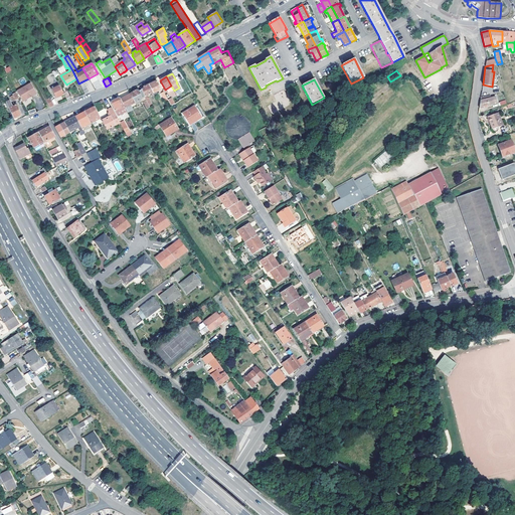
[(62,93),(56,80),(53,82),(56,88),(51,90),(55,99),(63,95),(62,93)]
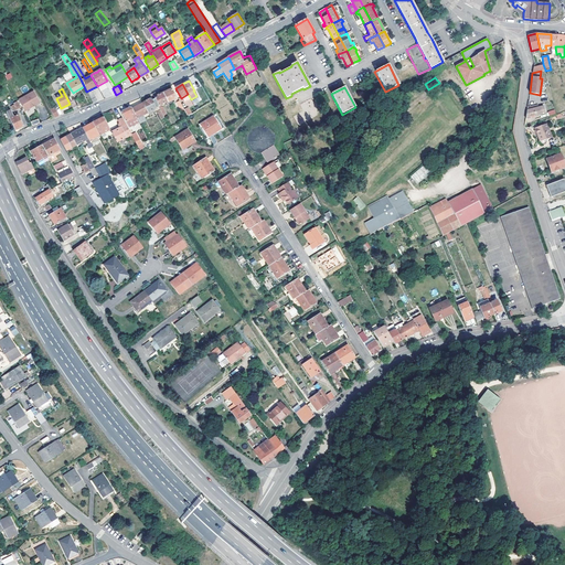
[(163,94),(167,102),(168,104),(176,99),(171,89),(163,94)]
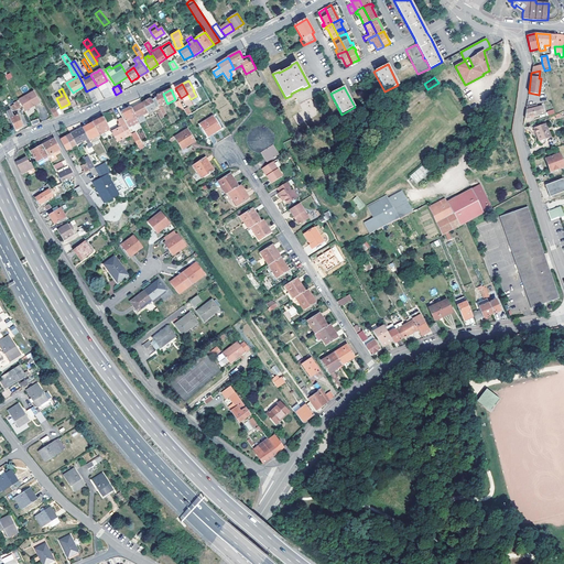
[(30,107),(33,105),(34,106),(40,102),(33,91),(19,100),(24,111),(31,108),(30,107)]
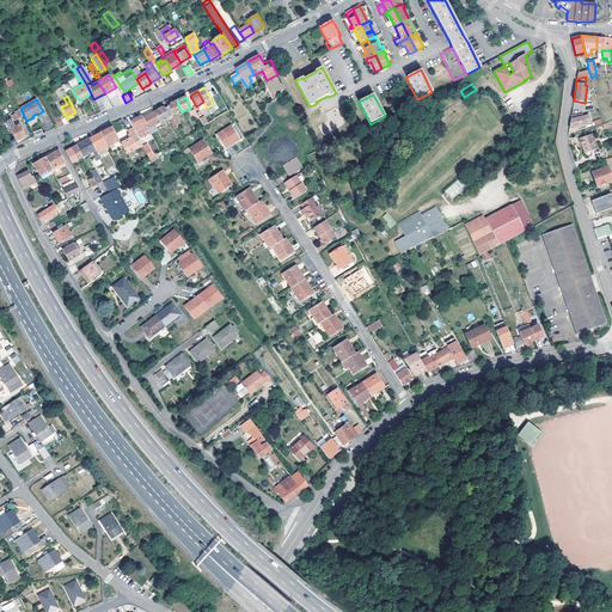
[(167,108),(177,127),(181,124),(177,118),(175,116),(173,114),(181,110),(177,102),(171,104),(169,99),(165,102),(167,108)]
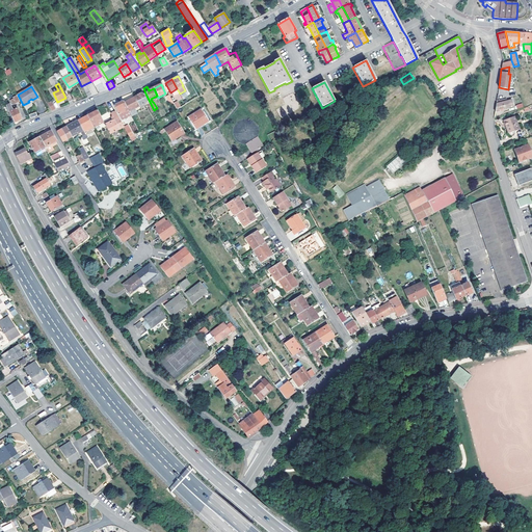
[(247,88),(244,87),(242,88),(240,90),(238,92),(237,95),(237,97),(238,100),(240,101),(242,103),(245,104),(247,103),(249,102),(251,101),(253,99),(253,96),(253,94),(251,90),(249,89),(247,88)]
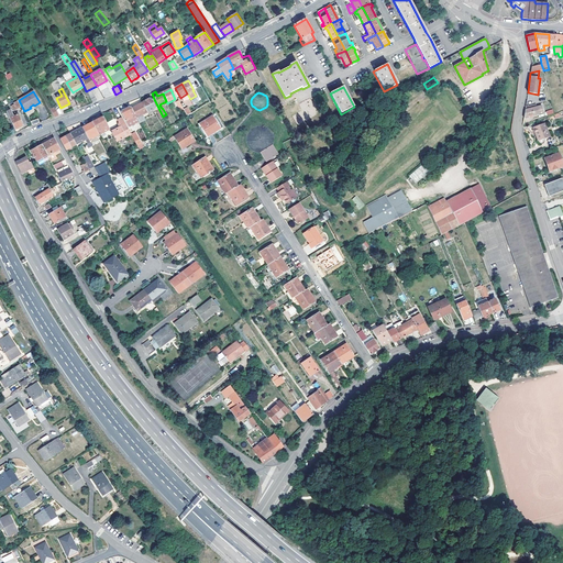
[(142,116),(151,110),(153,113),(156,111),(161,119),(164,118),(163,117),(154,99),(151,100),(150,99),(142,103),(131,109),(139,122),(139,123),(144,121),(142,116)]
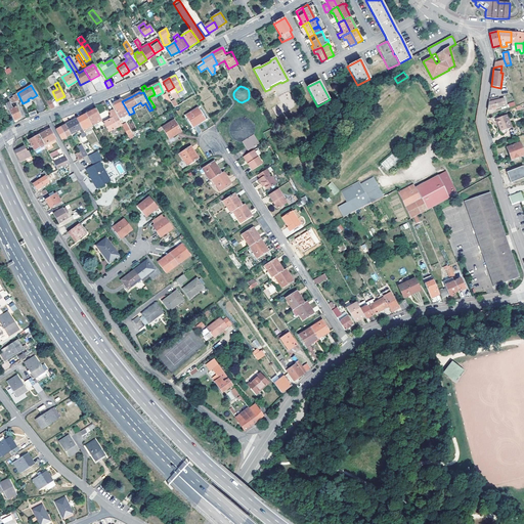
[(184,98),(181,100),(183,103),(189,99),(186,94),(183,95),(184,98)]
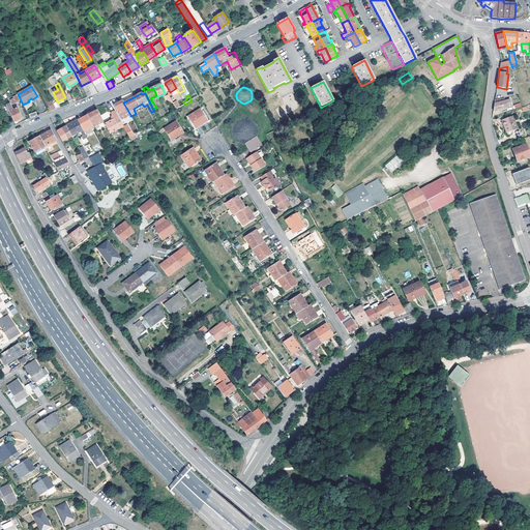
[(178,108),(173,96),(170,97),(171,100),(175,108),(176,110),(178,108)]
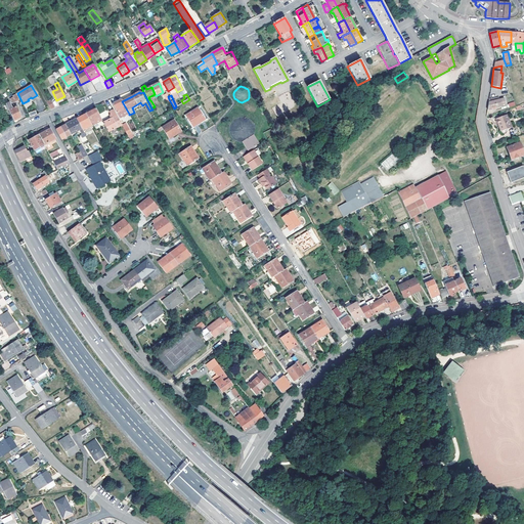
[(491,107),(506,103),(504,98),(499,99),(498,97),(489,99),(488,101),(487,110),(491,110),(491,107)]
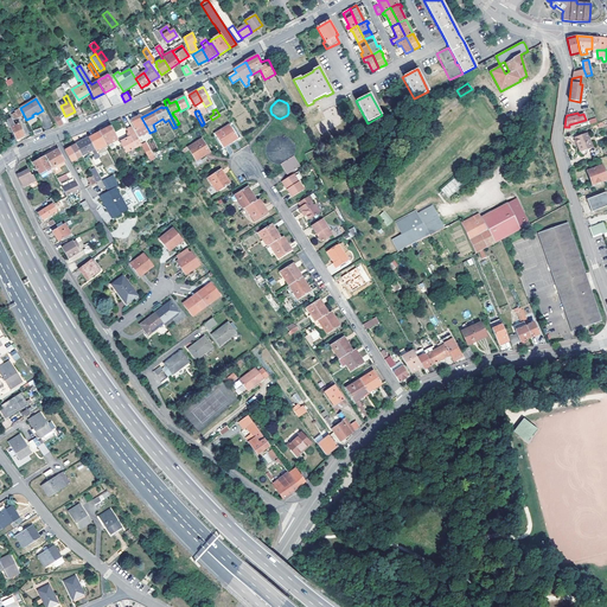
[(149,132),(141,117),(141,115),(131,121),(139,136),(149,132)]
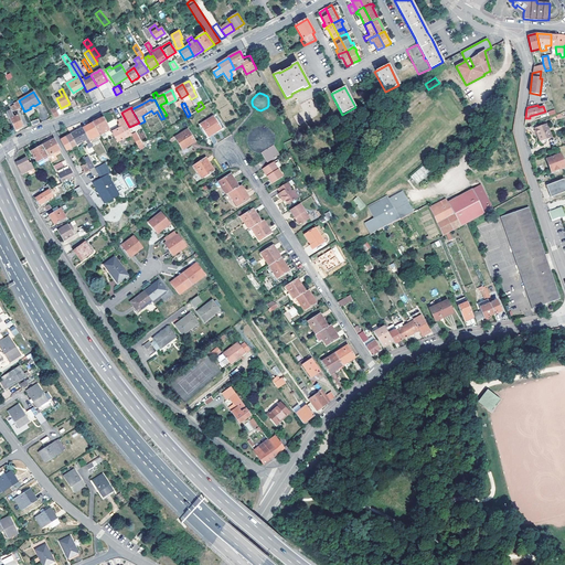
[(264,109),(262,112),(260,114),(260,117),(260,119),(262,121),(263,123),(266,124),(268,125),(270,125),(273,124),(275,121),(276,119),(277,117),(276,114),(275,112),(273,109),(272,108),(268,108),(266,108),(264,109)]
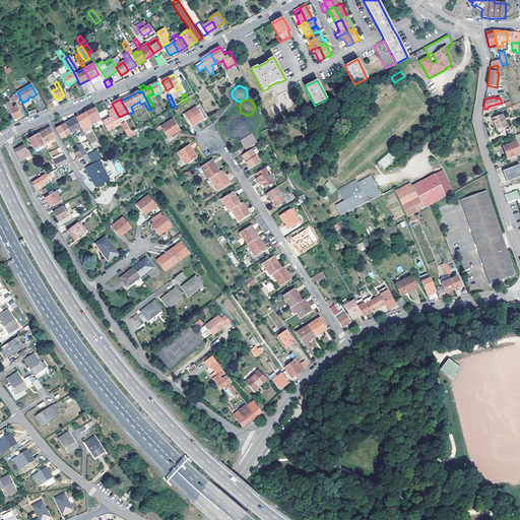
[(21,116),(16,106),(12,108),(9,102),(5,104),(13,120),(21,116)]
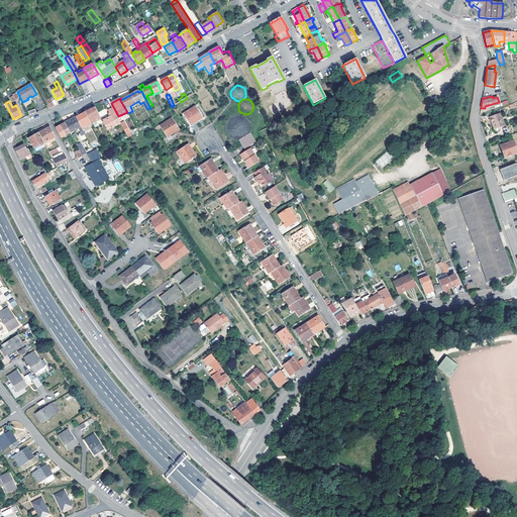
[(85,113),(91,124),(94,122),(95,123),(97,122),(97,121),(101,119),(95,107),(85,113)]
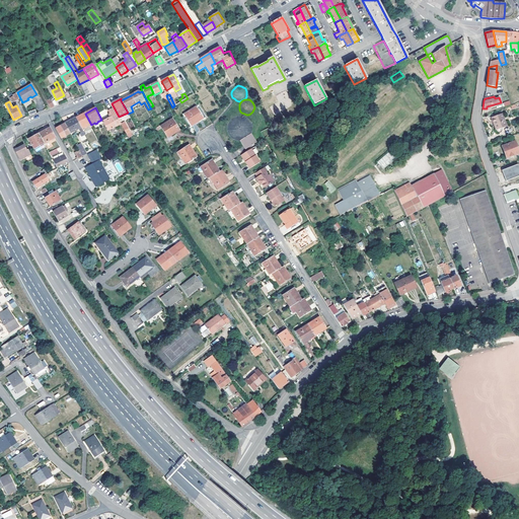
[(184,115),(192,126),(194,125),(203,119),(196,107),(184,115)]
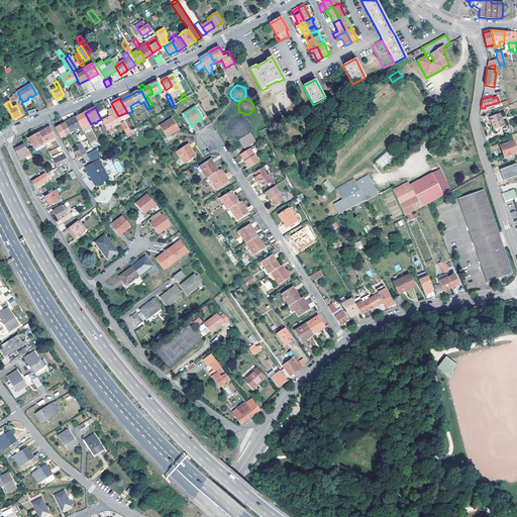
[(102,121),(107,130),(115,126),(115,125),(119,124),(120,123),(115,114),(112,109),(108,111),(108,112),(108,115),(109,117),(102,121)]
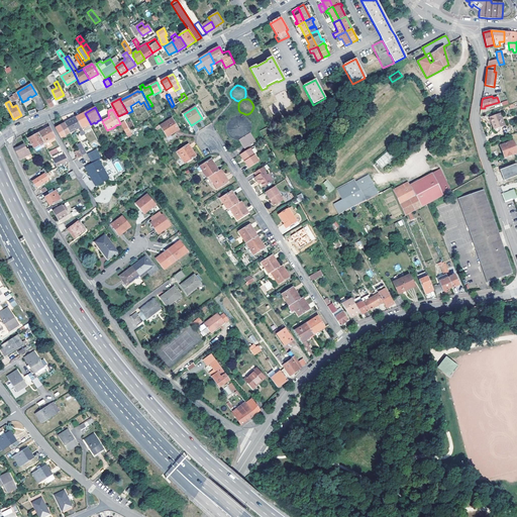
[(76,117),(82,128),(91,124),(85,113),(77,117),(76,115),(75,116),(76,117)]
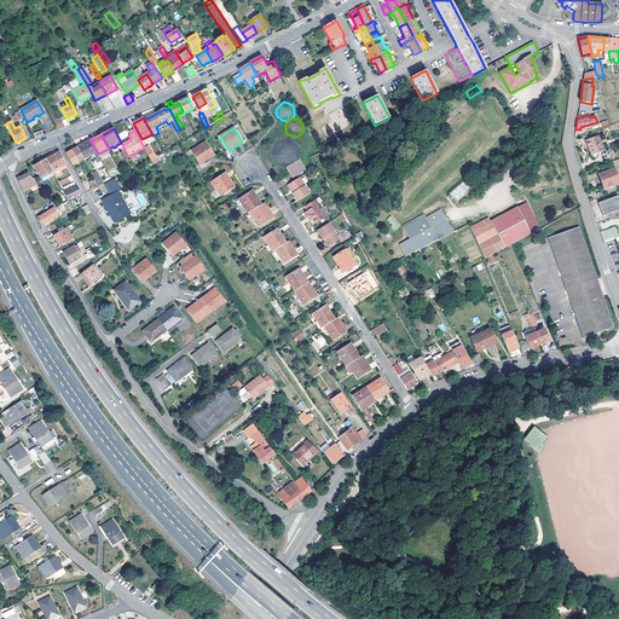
[(586,140),(593,157),(595,158),(597,157),(599,157),(599,155),(597,152),(605,150),(600,136),(586,140)]
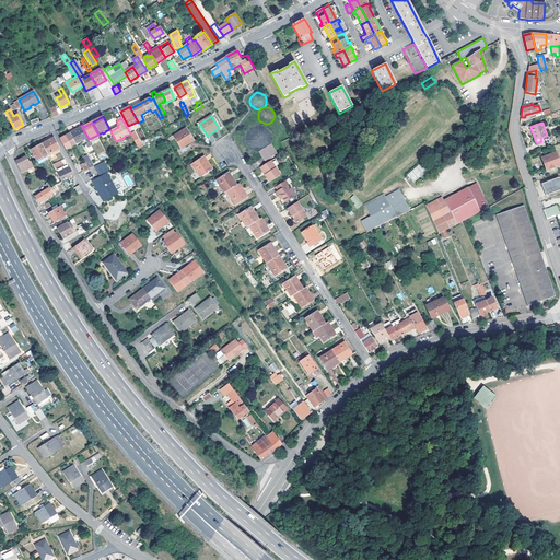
[(265,126),(261,125),(258,125),(256,125),(253,126),(249,128),(247,130),(246,133),(245,137),(245,139),(245,142),(247,146),(249,149),(254,152),(259,153),(265,161),(276,154),(271,146),(272,142),(272,139),(272,136),(271,133),(270,131),(268,128),(265,126)]
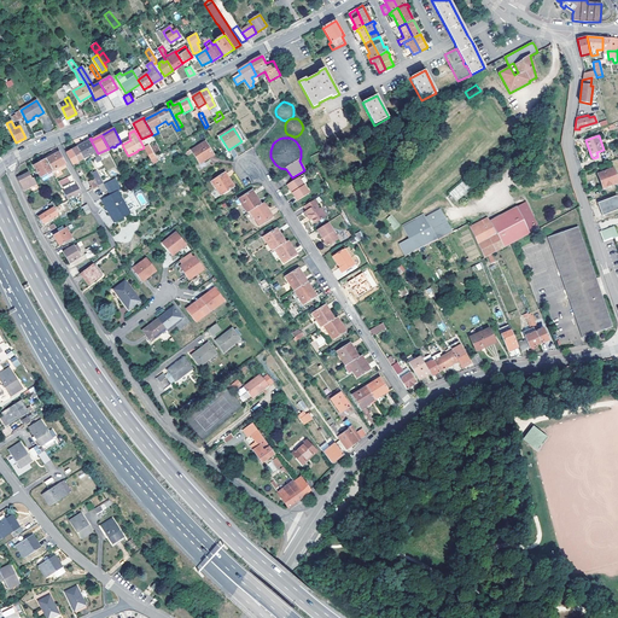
[(98,153),(91,140),(77,147),(83,159),(92,156),(91,155),(93,153),(97,158),(99,157),(98,153)]
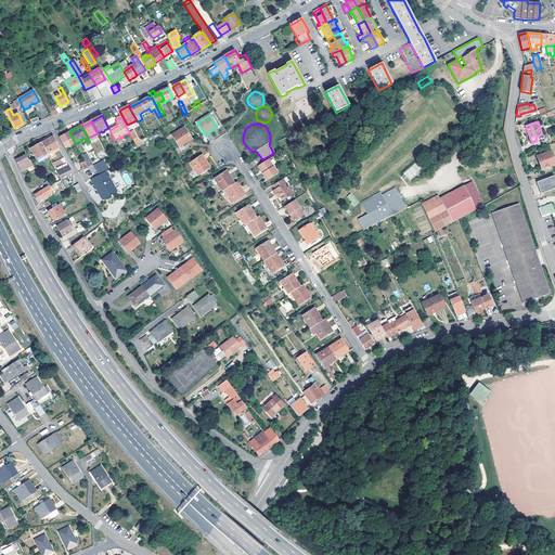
[(192,140),(184,128),(172,136),(180,147),(189,142),(192,140)]
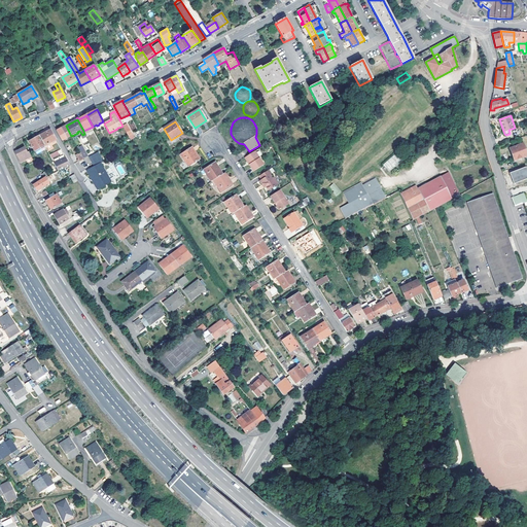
[(71,136),(66,126),(61,128),(67,138),(71,136)]
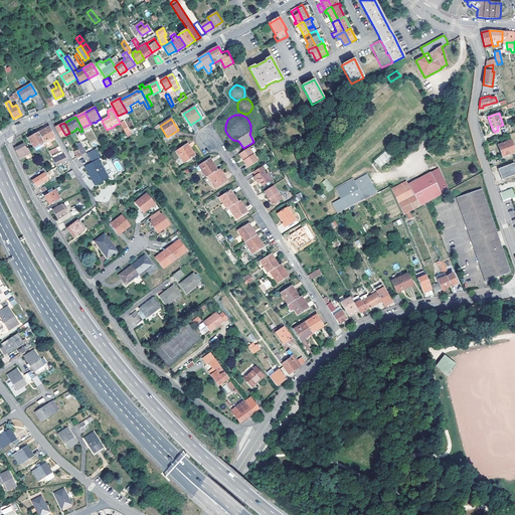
[(65,135),(59,125),(55,128),(60,138),(65,135)]
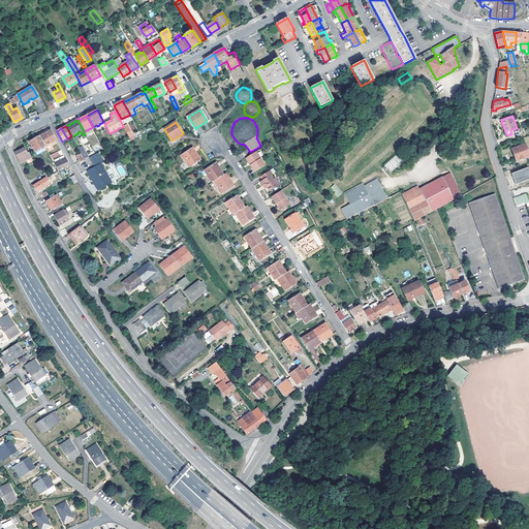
[(51,130),(39,136),(44,147),(56,141),(51,130)]
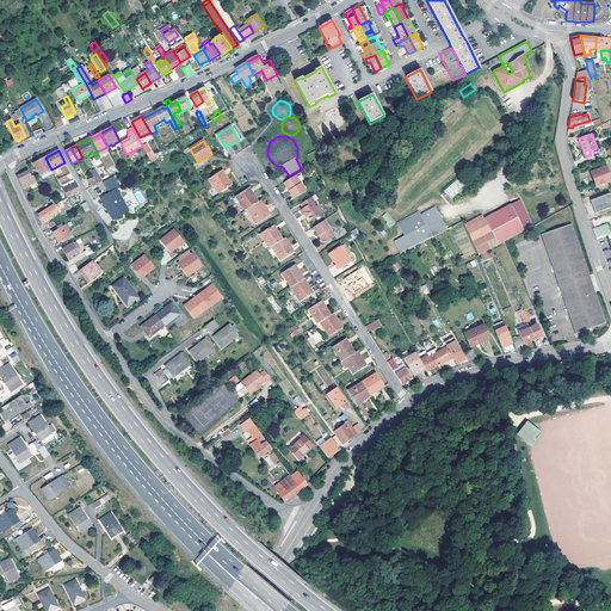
[(39,176),(51,170),(45,158),(34,164),(39,176)]
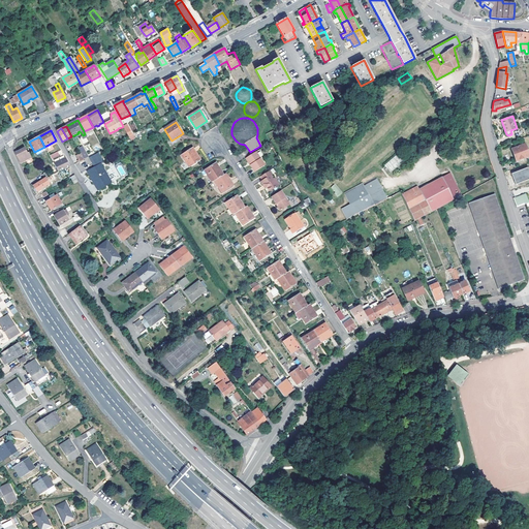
[(528,156),(528,155),(525,144),(511,149),(516,161),(528,156)]
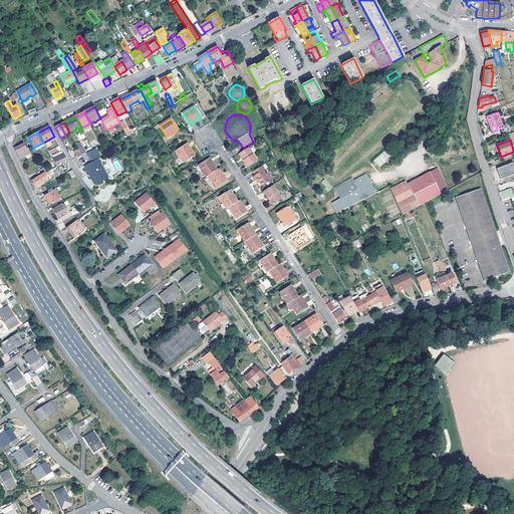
[(25,149),(23,144),(14,149),(19,159),(30,153),(27,148),(25,149)]
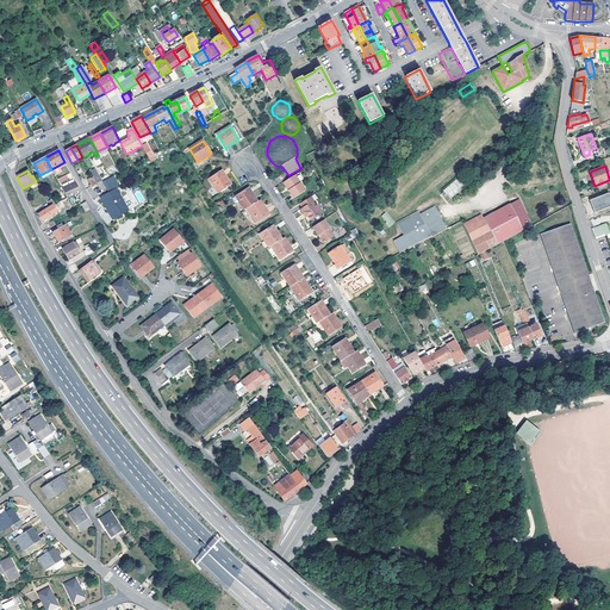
[(210,180),(218,193),(231,185),(229,181),(222,172),(210,180)]
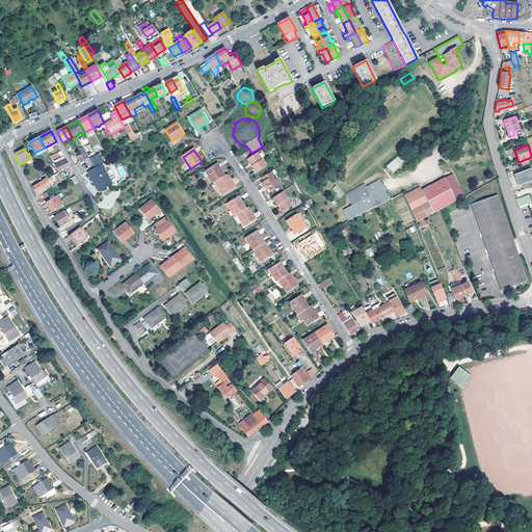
[(259,154),(254,157),(247,160),(250,165),(256,175),(262,170),(266,168),(259,154)]
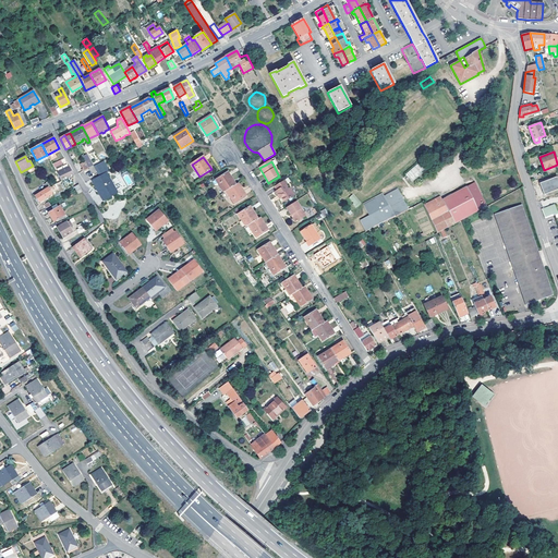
[(412,182),(427,170),(421,162),(407,174),(408,177),(407,178),(408,180),(410,179),(412,182)]
